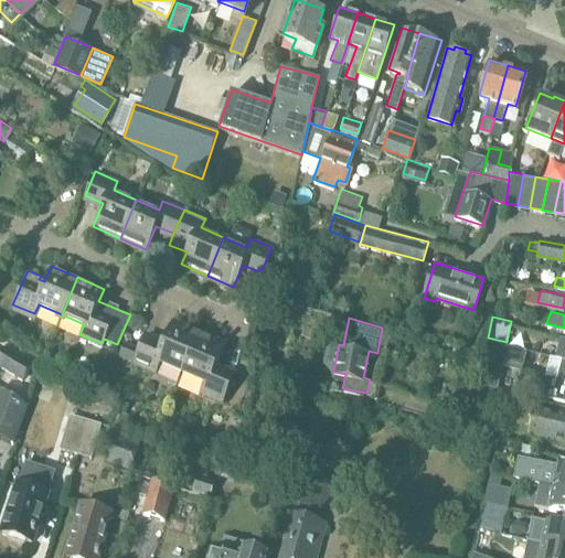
[(182,369),(200,331),(173,319),(163,343),(145,335),(139,347),(134,360),(156,369),(160,360),(182,369)]
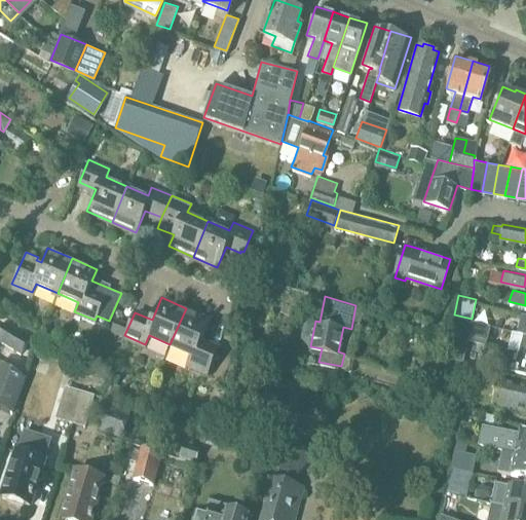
[(186,308),(170,344),(191,354),(187,363),(208,371),(217,348),(200,341),(210,319),(186,308)]
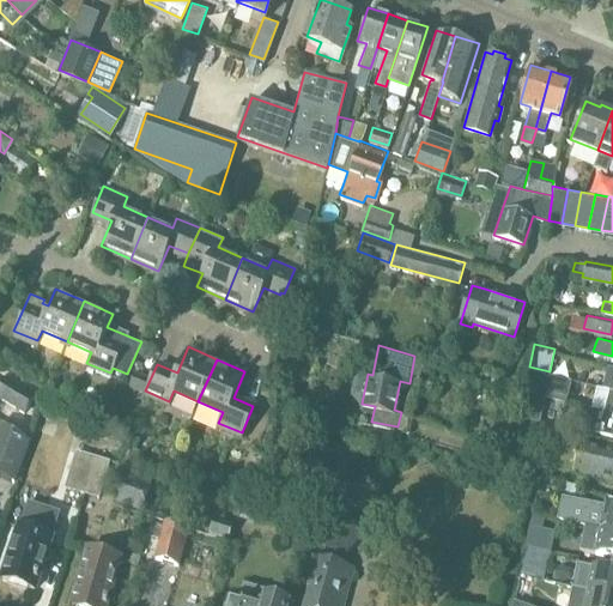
[(297,387),(299,362),(287,359),(284,385),(297,387)]
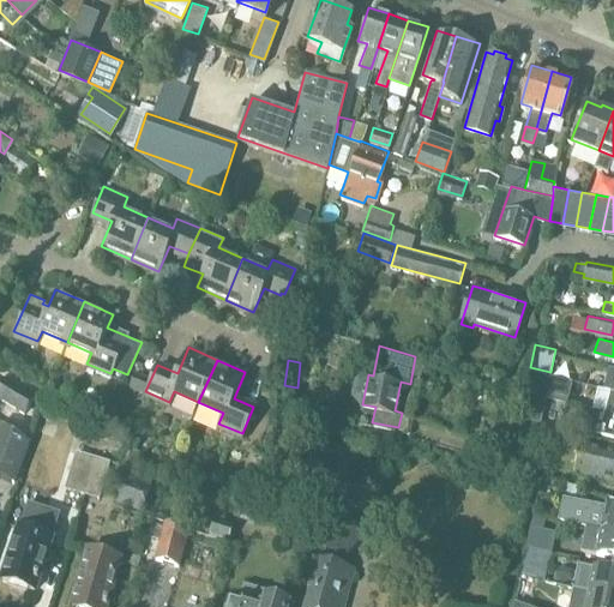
[(529,368),(524,398),(534,401),(536,394),(545,396),(546,395),(567,400),(572,377),(549,372),(529,368)]
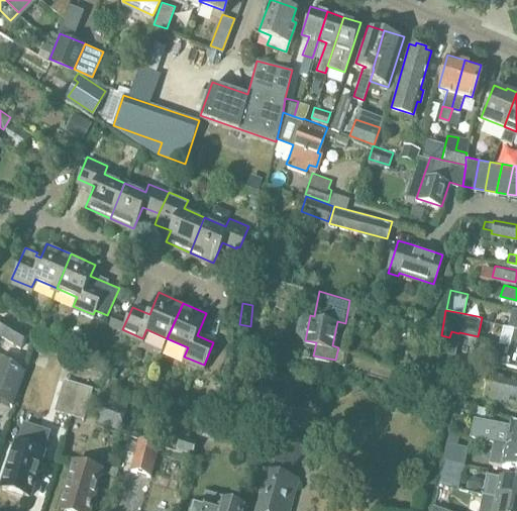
[(0,314),(0,331),(19,344),(29,328),(2,311),(0,314)]
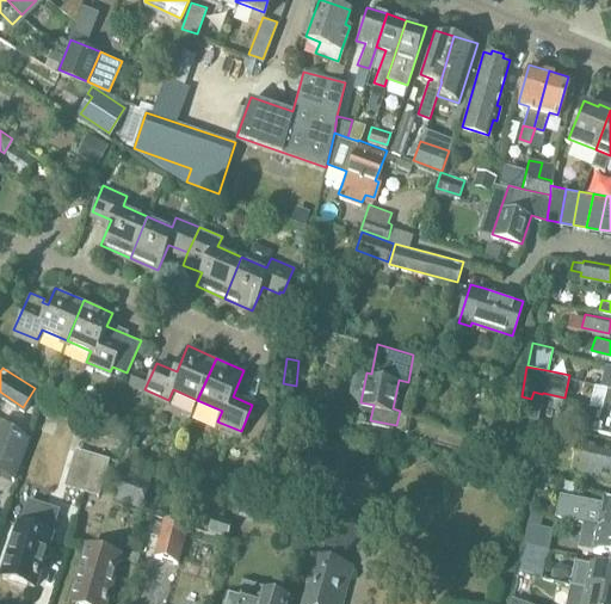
[(150,376),(135,369),(129,382),(144,389),(150,376)]
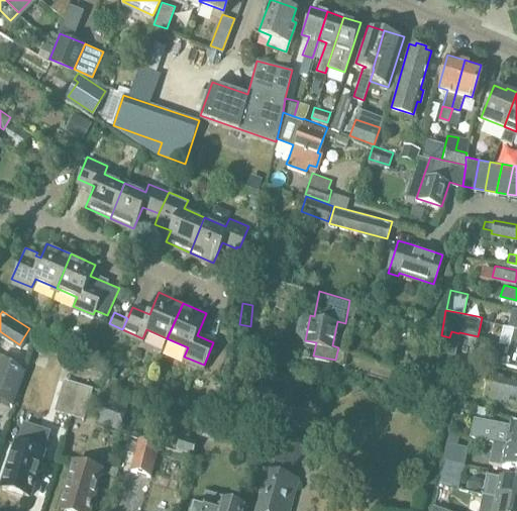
[(439,349),(455,353),(458,333),(451,331),(449,337),(441,335),(439,349)]
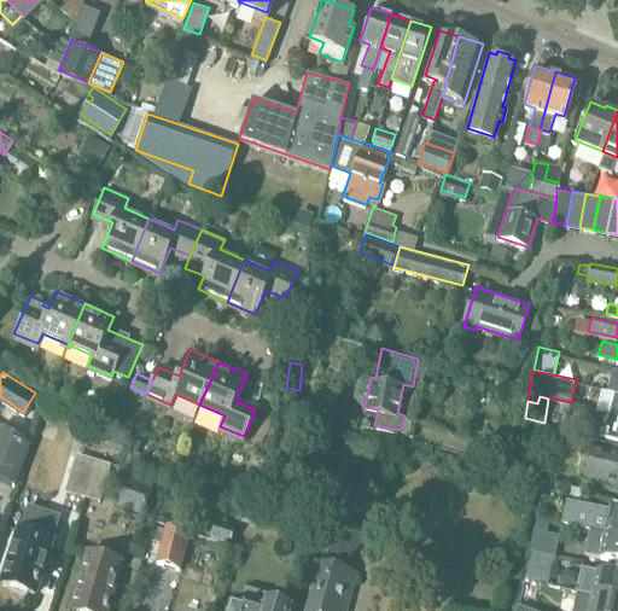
[(617,436),(617,413),(608,411),(604,432),(617,435),(617,436),(617,437),(617,436)]
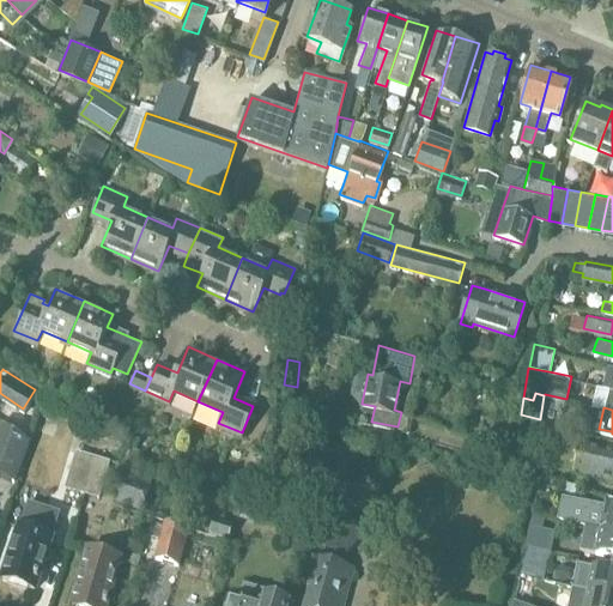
[(0,418),(0,473),(13,478),(31,431),(0,418)]
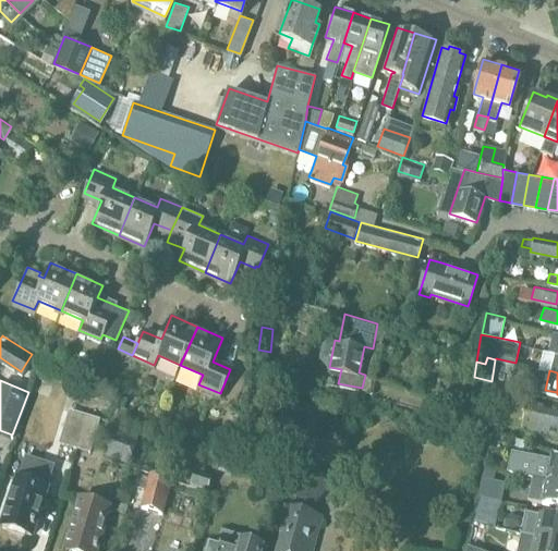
[(557,407),(506,395),(500,417),(521,425),(557,433),(557,407)]
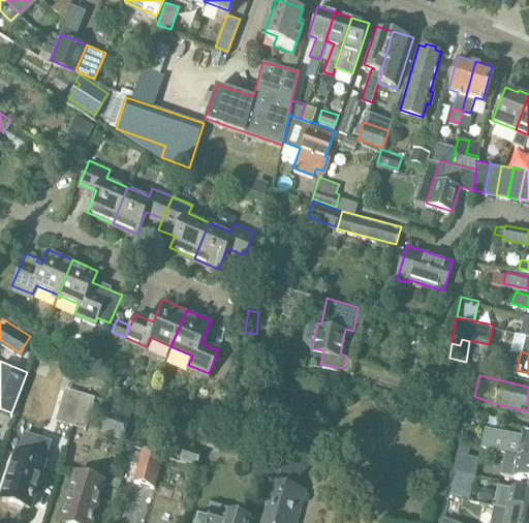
[(55,417),(72,422),(82,392),(63,387),(55,417)]
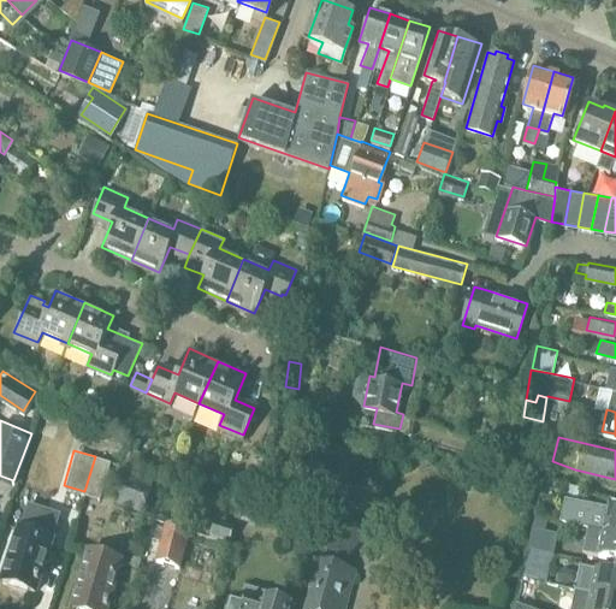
[(108,460),(95,456),(84,491),(98,495),(108,460)]
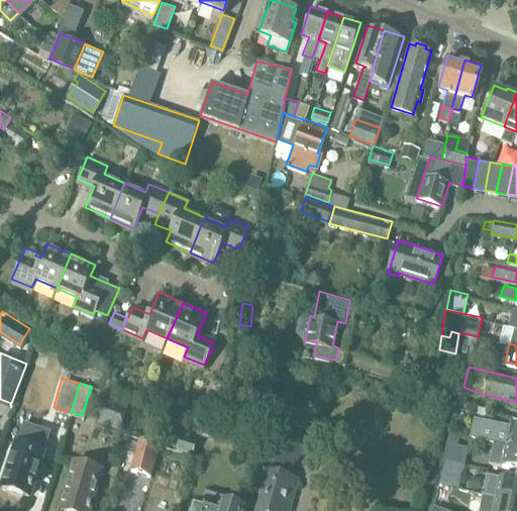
[(126,405),(103,398),(96,419),(119,426),(126,405)]
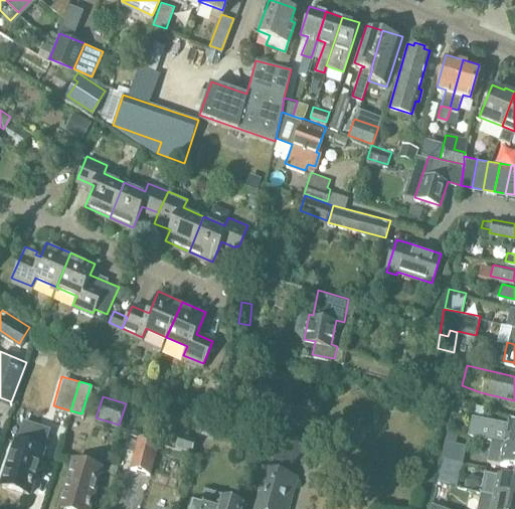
[(468,433),(492,438),(514,443),(514,421),(472,412),(468,433)]
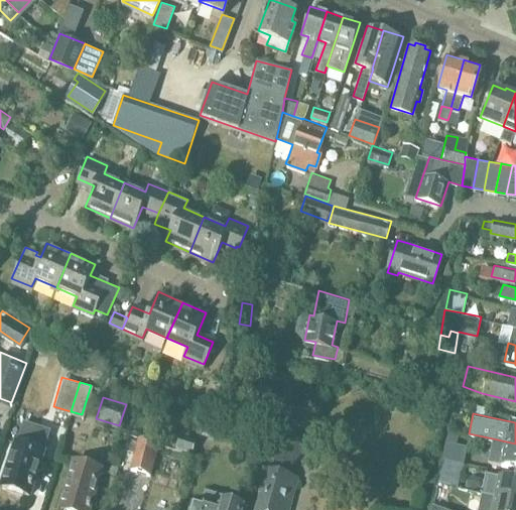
[(1,484),(28,493),(49,426),(23,418),(1,484)]
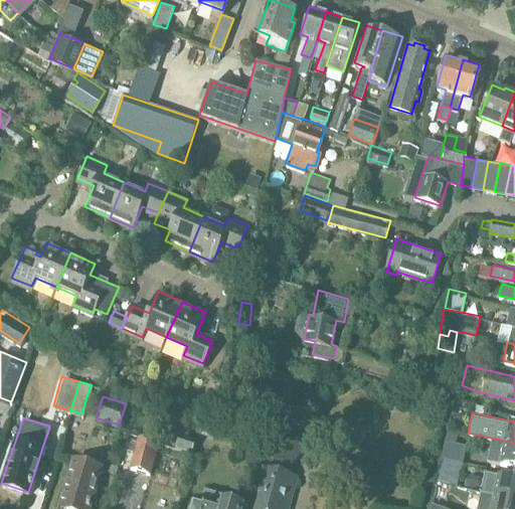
[(175,445),(192,450),(196,437),(180,432),(175,445)]
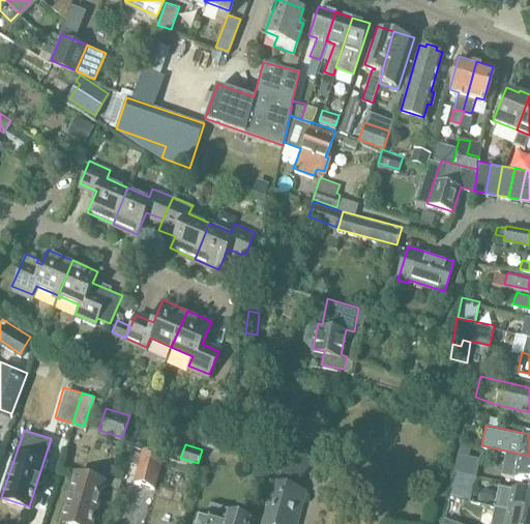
[(155,486),(164,454),(143,447),(134,479),(155,486)]
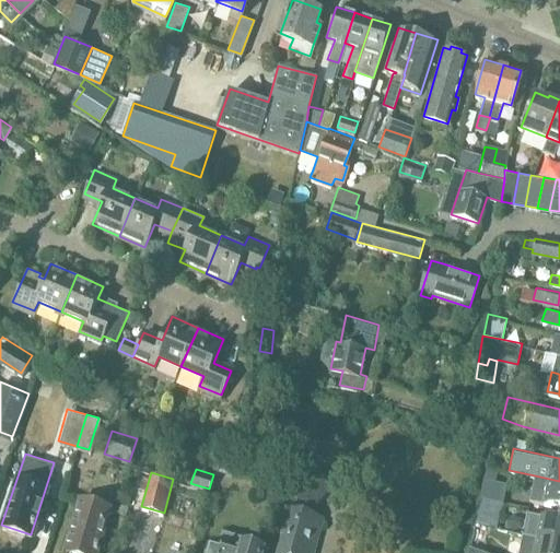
[(559,481),(535,475),(529,498),(559,505),(559,481)]
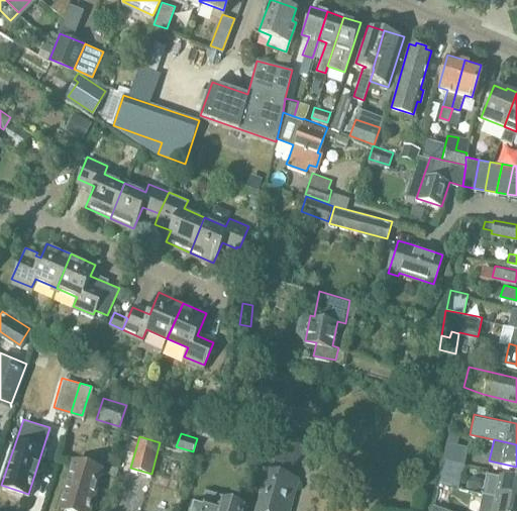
[(443,456),(444,456),(464,462),(469,445),(446,441),(443,456)]
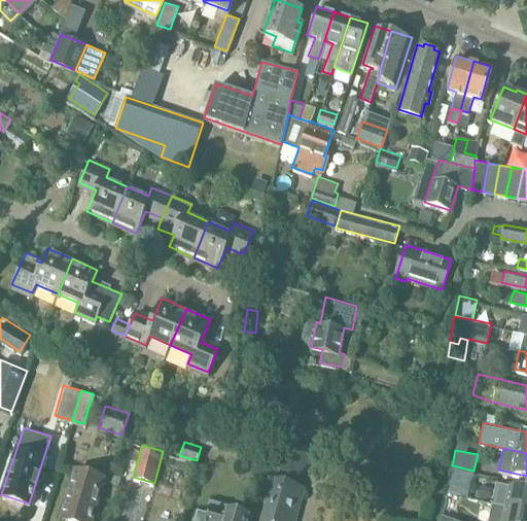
[(473,471),(453,465),(449,483),(469,487),(473,471)]
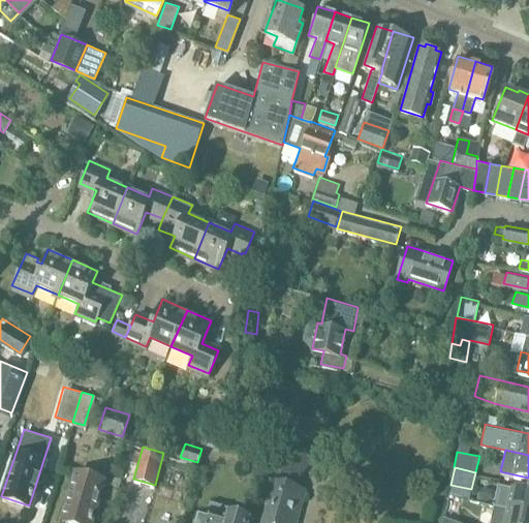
[(73,522),(90,522),(103,478),(74,469),(61,520),(73,522)]
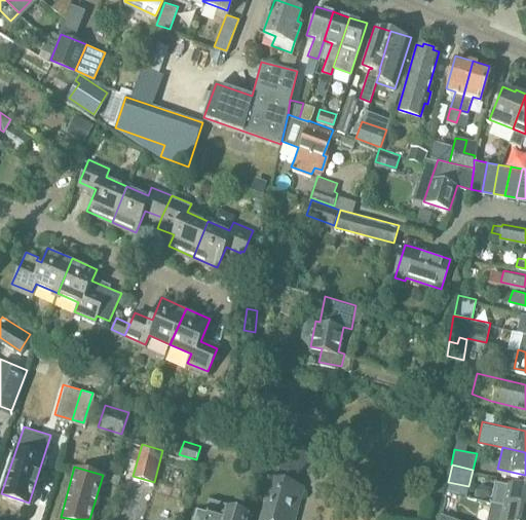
[(292,519),(302,483),(266,474),(253,519),(292,519)]
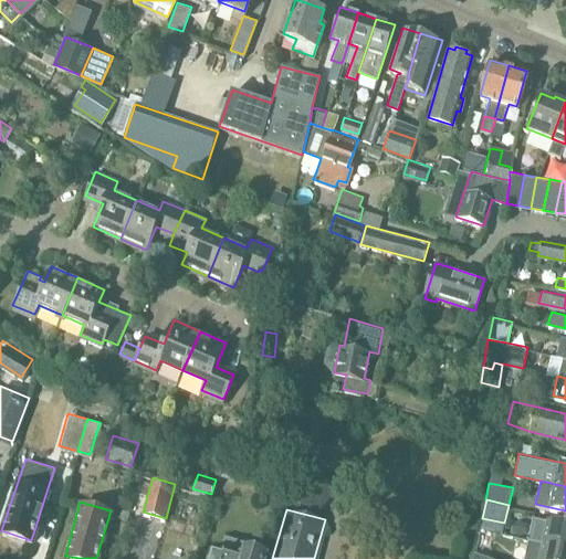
[(565,523),(533,516),(528,537),(565,545),(565,523)]
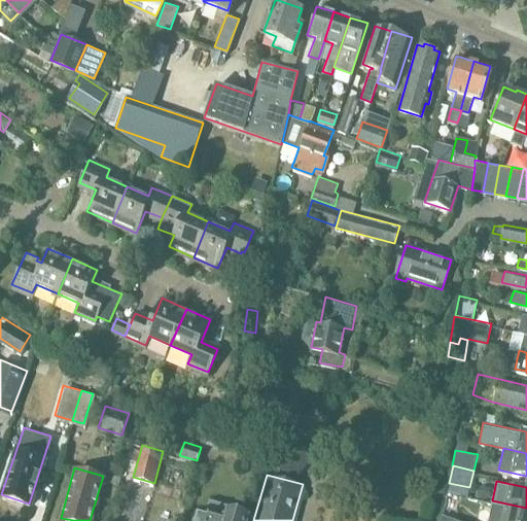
[(246,520),(247,517),(233,513),(236,506),(208,497),(203,514),(196,511),(192,520),(246,520)]
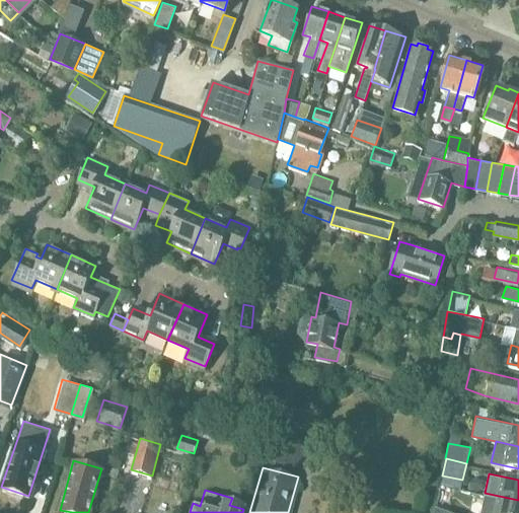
[(518,512),(518,500),(485,493),(479,512),(518,512)]
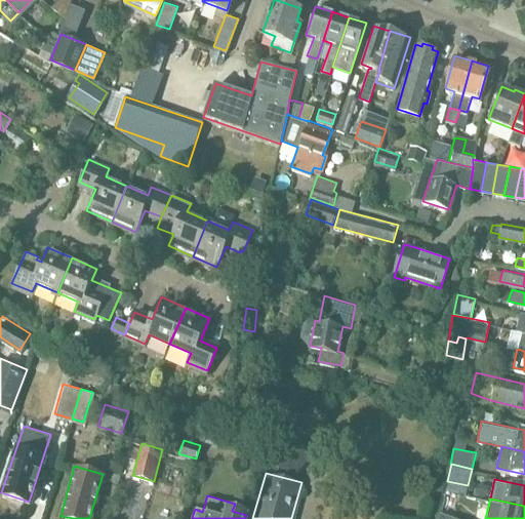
[(465,518),(440,510),(436,518),(465,518)]
